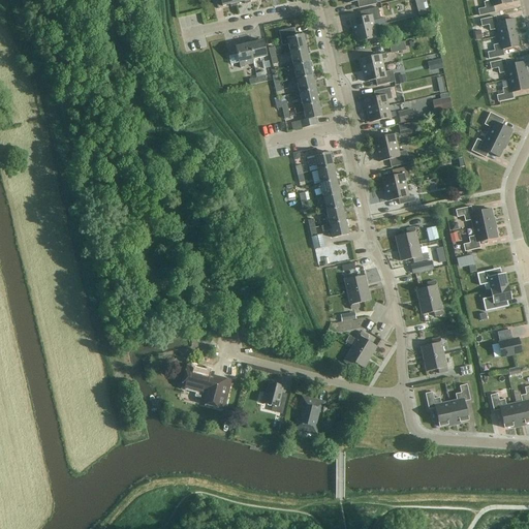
[(486,8),(478,9),(479,16),(495,12),(494,6),(511,2),(510,0),(489,0),(490,1),(485,2),(486,8)]
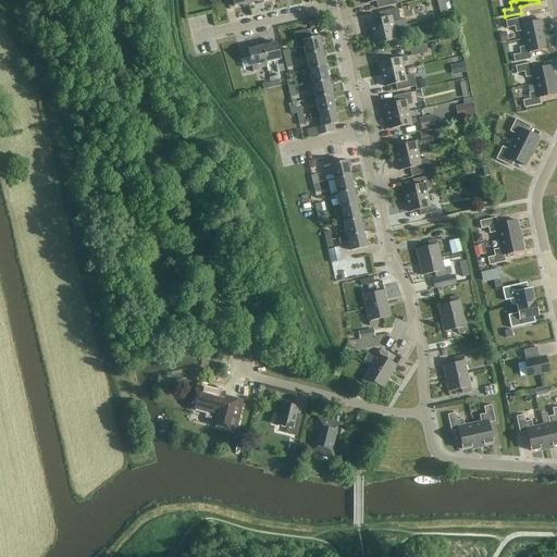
[(372,34),(394,28),(393,22),(400,20),(398,9),(380,13),(381,19),(370,22),(372,34)]
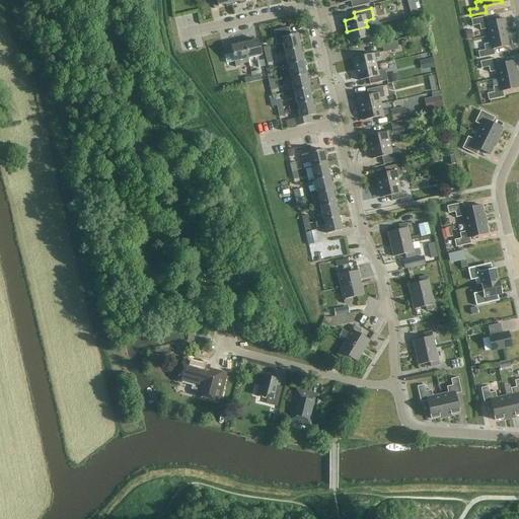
[(487,16),(471,19),(472,26),(479,24),(480,30),(487,28),(488,36),(508,31),(505,18),(488,22),(487,16)]
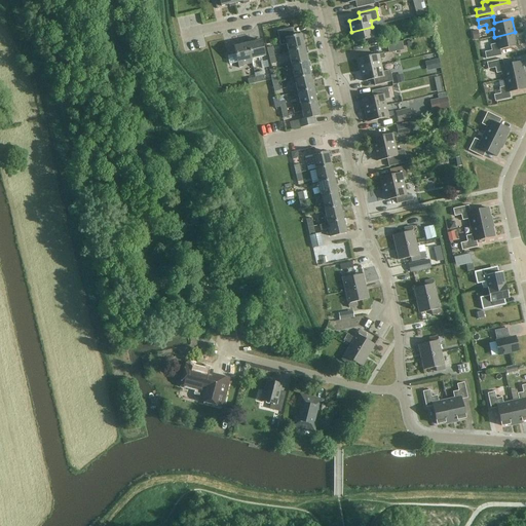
[(372,27),(351,32),(354,42),(365,40),(366,46),(384,42),(381,31),(373,33),(372,27)]
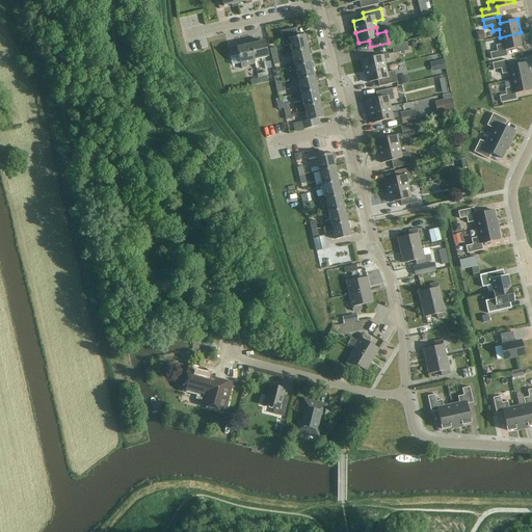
[(308,49),(307,42),(309,41),(307,34),(295,37),(293,29),(281,32),(285,46),(290,45),(292,53),(308,49)]
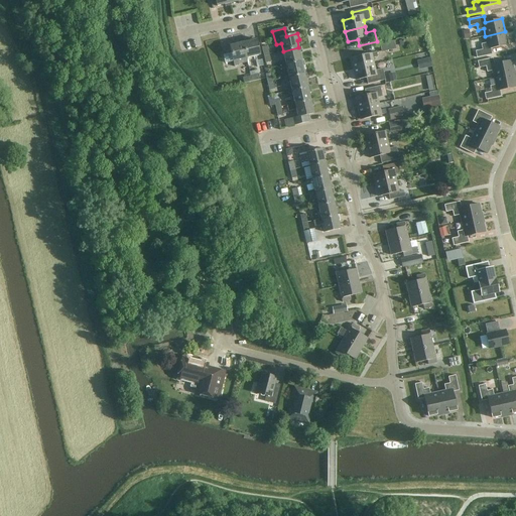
[(483,49),(476,51),(477,57),(492,54),(491,48),(508,44),(505,31),(485,36),(487,43),(481,44),(483,49)]
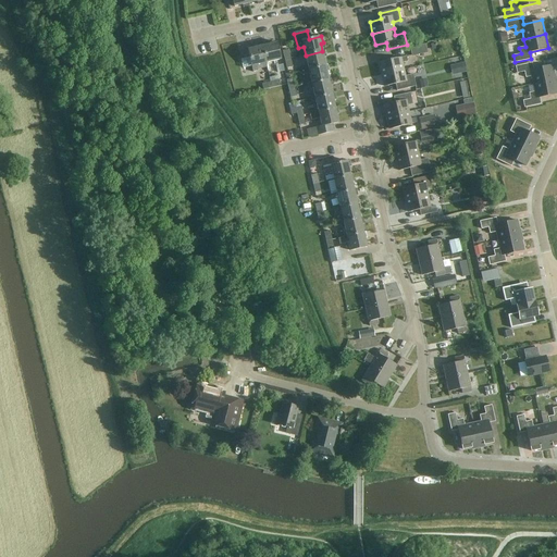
[(277,42),(269,45),(268,42),(262,44),(262,46),(267,63),(281,60),(277,42)]
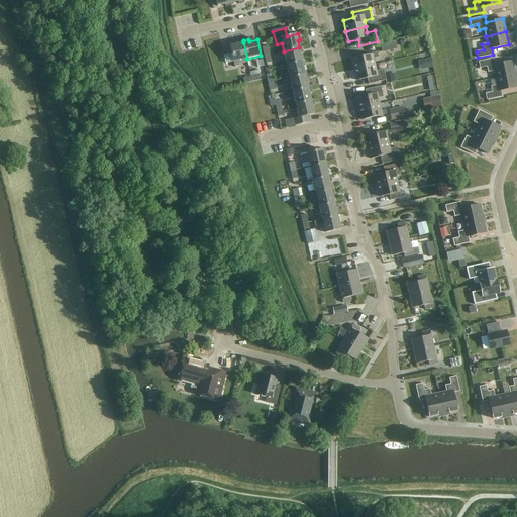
[(381,44),(382,52),(398,47),(397,40),(381,44)]
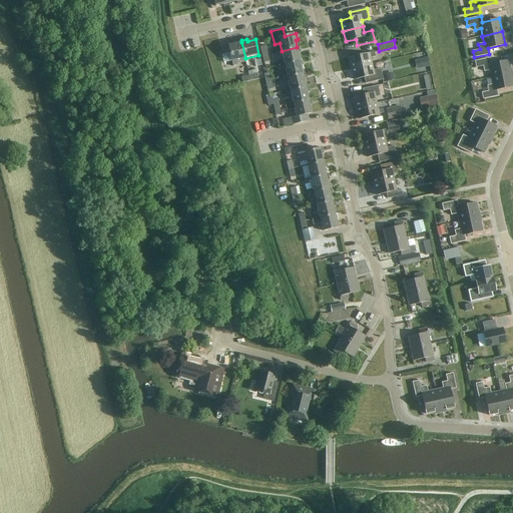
[(234,44),(233,42),(227,43),(229,52),(222,54),(224,62),(231,60),(233,66),(237,65),(237,64),(246,62),(245,58),(241,42),(234,44)]
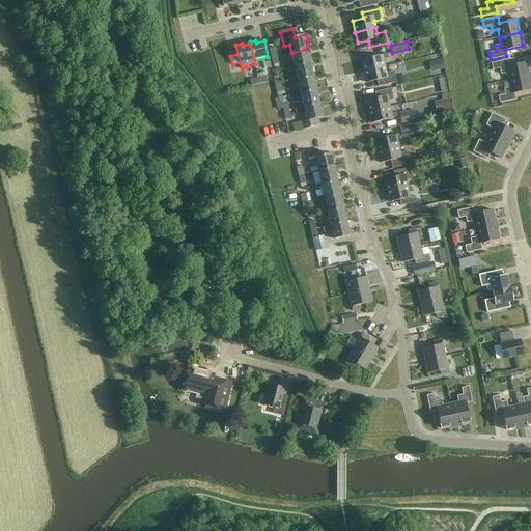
[(309,48),(307,49),(291,53),(295,66),(310,62),(309,55),(311,54),(309,48)]
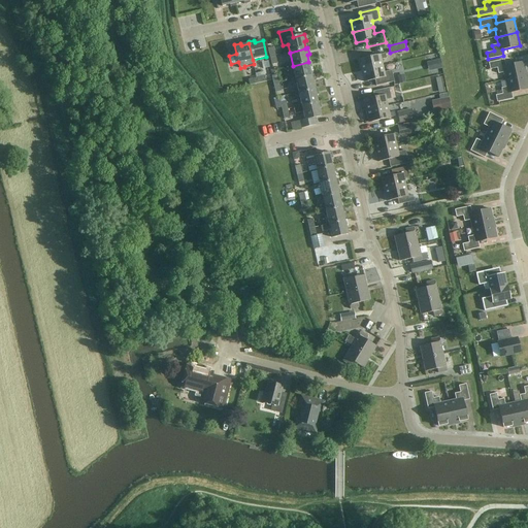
[(362,71),(383,66),(381,60),(387,59),(386,54),(360,60),(362,71)]
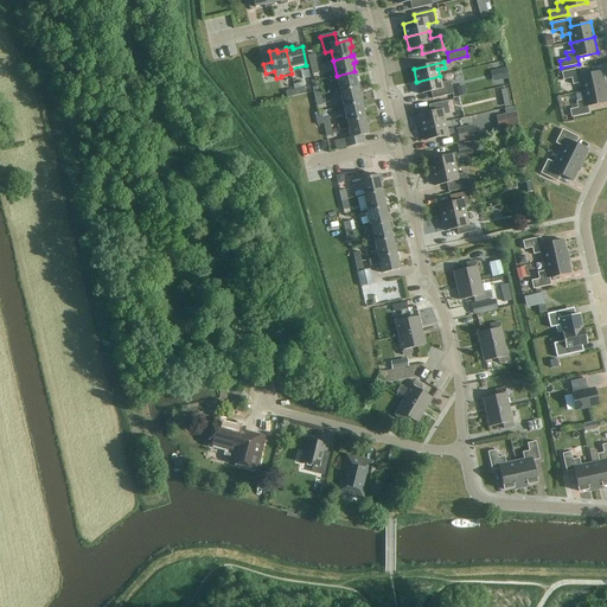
[(580,69),(562,72),(563,80),(572,78),(573,84),(580,83),(581,91),(605,87),(601,71),(581,76),(580,69)]
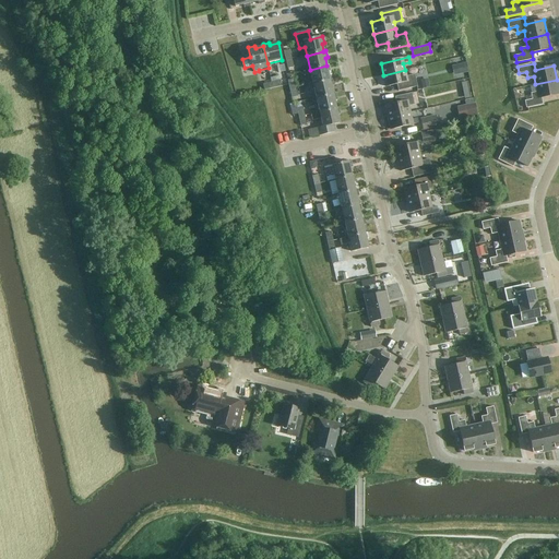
[(330,80),(329,72),(331,71),(329,64),(326,66),(310,70),(302,71),(304,76),(311,74),(313,84),(330,80)]
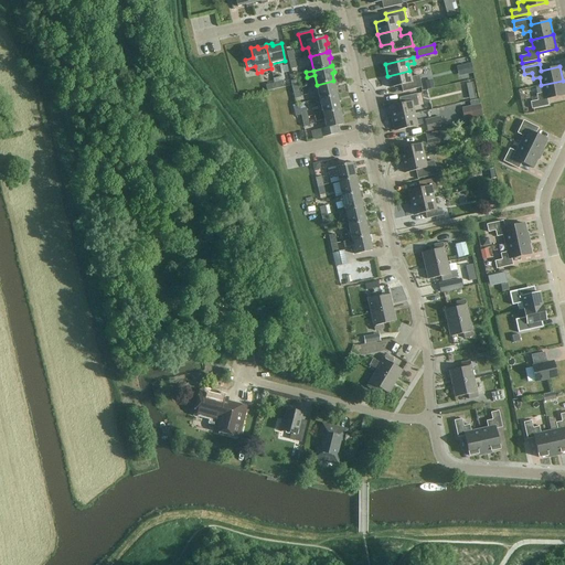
[(462,75),(473,73),(471,65),(460,67),(462,75)]
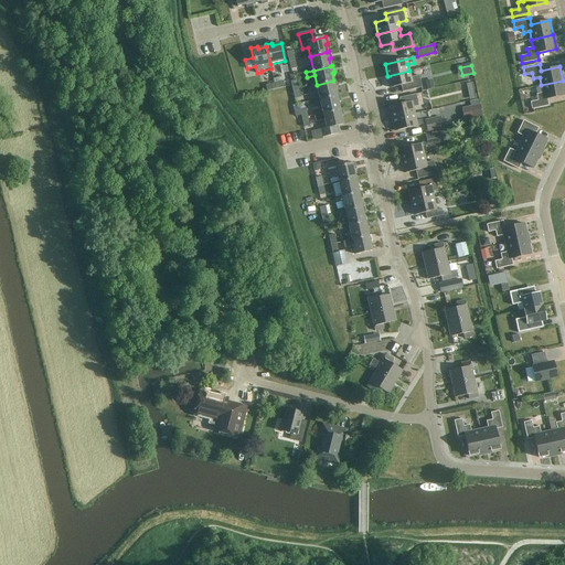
[(409,71),(387,76),(391,88),(402,85),(403,92),(422,87),(419,76),(411,77),(409,71)]
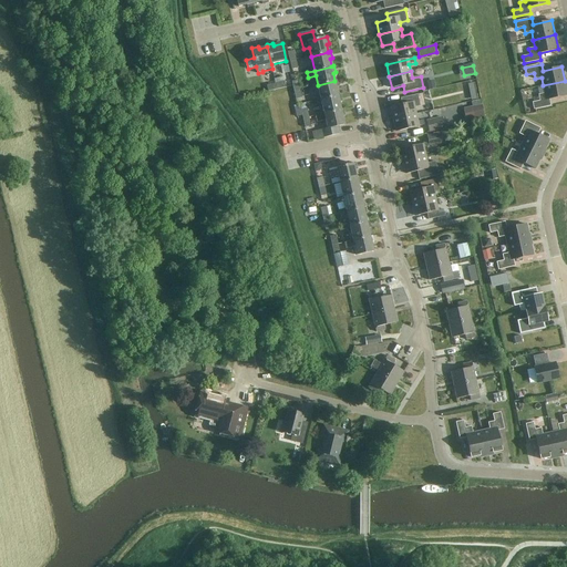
[(275,79),(275,80),(277,90),(286,88),(284,76),(275,79)]
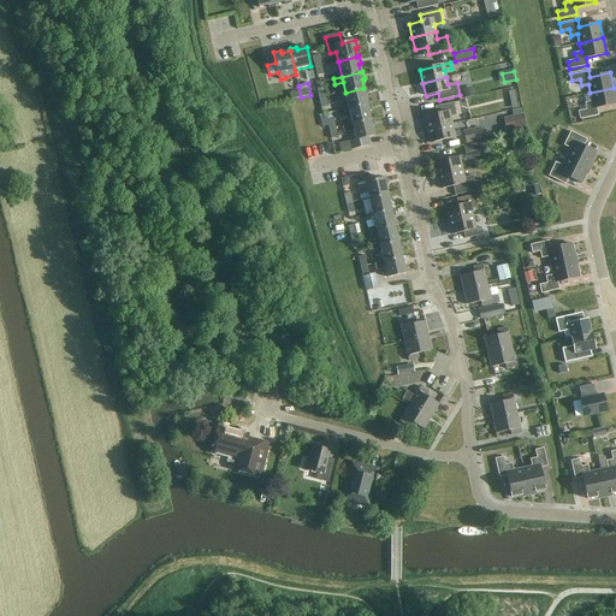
[(291,99),(301,98),(298,87),(290,88),(291,93),(290,93),(291,99)]
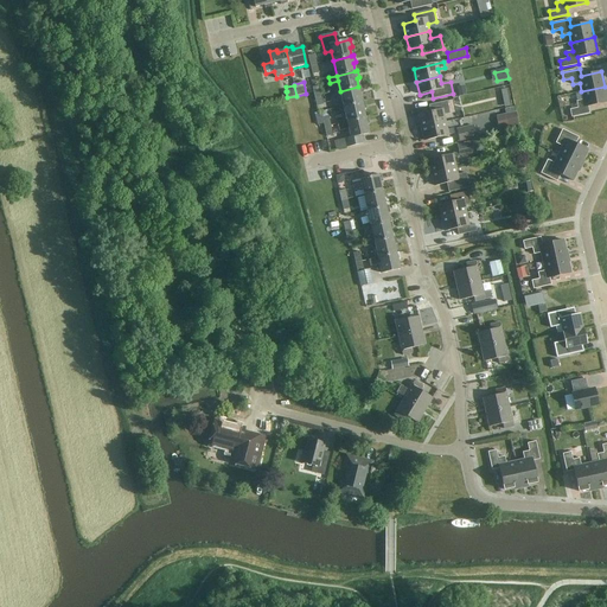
[(362,102),(360,94),(363,93),(362,85),(358,87),(340,91),(344,107),(362,102)]
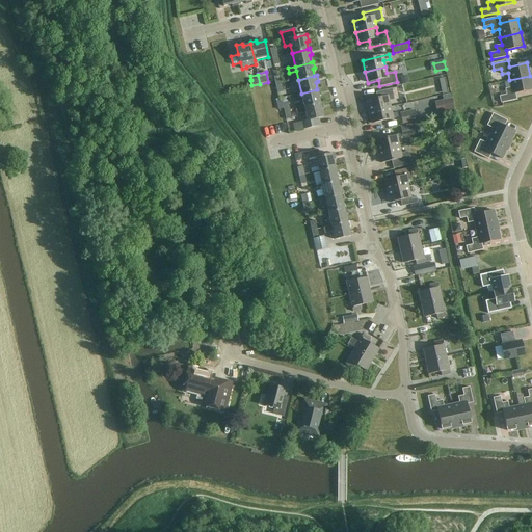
[(400,77),(402,84),(409,82),(407,75),(400,77)]
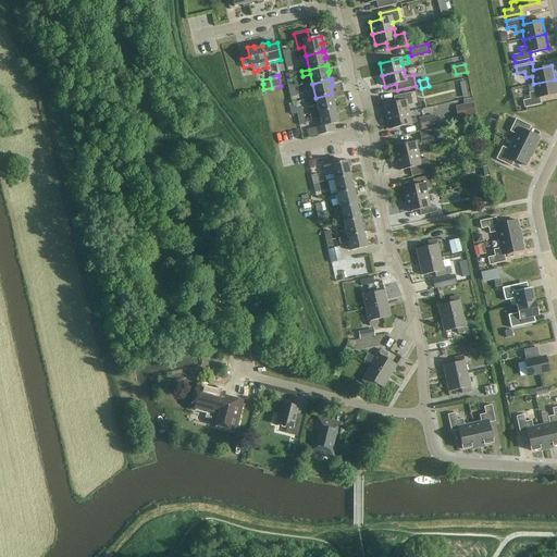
[(530,99),(523,100),(524,108),(541,104),(540,97),(556,94),(556,88),(555,79),(533,84),(535,91),(529,93),(530,99)]
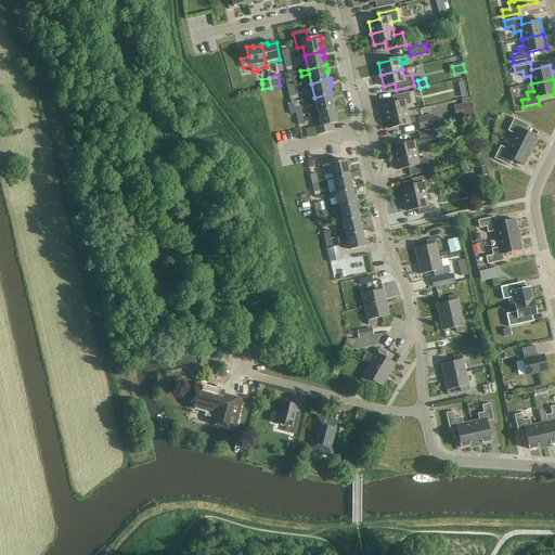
[(334,107),(333,100),(335,99),(334,92),(331,93),(314,98),(318,112),(334,107)]
